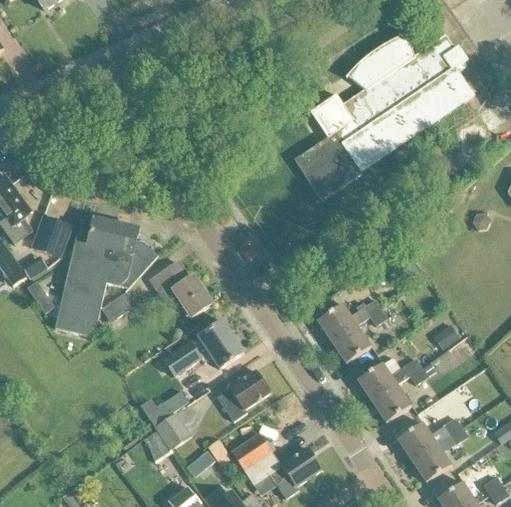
[(37,0),(44,9),(56,0),(37,0)]
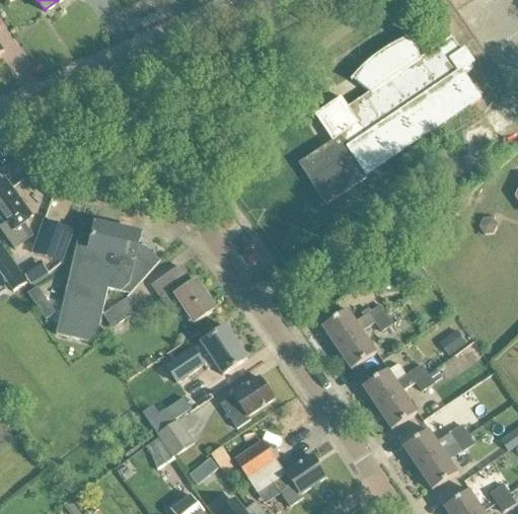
[(307,157),(334,199),(497,95),(476,63),(488,57),(477,41),(472,45),(463,31),(435,50),(422,30),(360,70),(373,90),(358,100),(352,91),(323,109),(341,136),(307,157)]
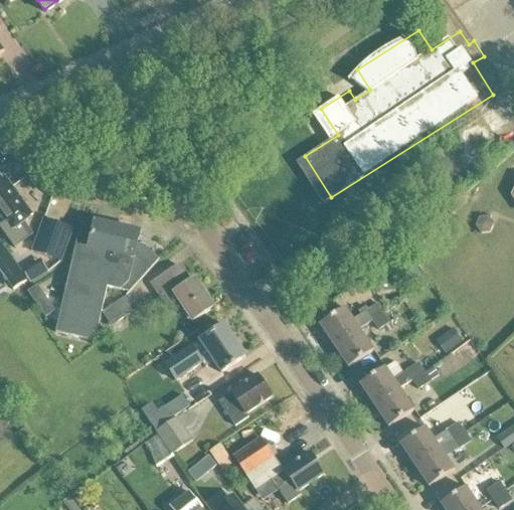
[(0,215),(3,219),(0,221),(0,225),(13,245),(32,232),(23,220),(33,213),(18,192),(5,174),(2,176),(0,173),(0,215)]
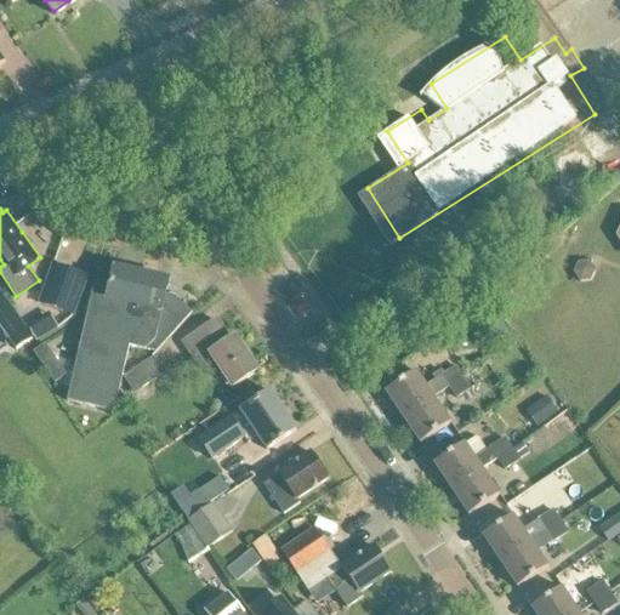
[(578,257),(573,266),(579,277),(590,275),(595,265),(589,256),(578,257)]
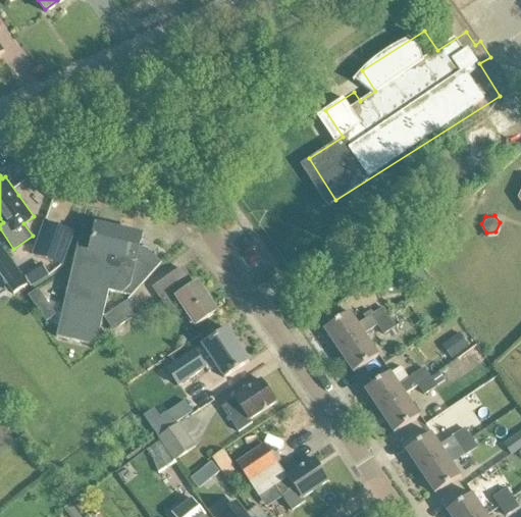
[(60,263),(72,229),(43,218),(31,253),(60,263)]
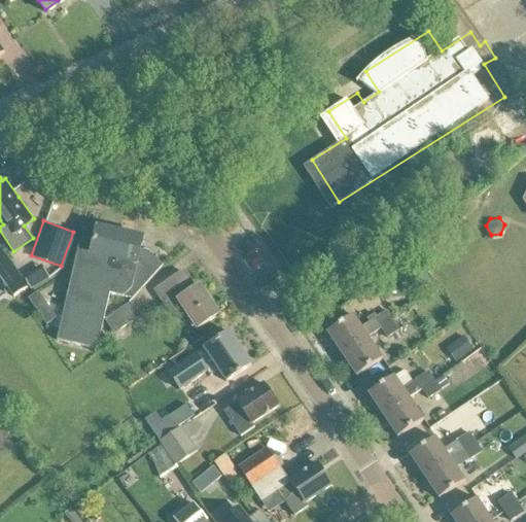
[(141,235),(82,221),(56,337),(96,346),(108,289),(132,296),(161,263),(146,248),(139,246),(141,235)]
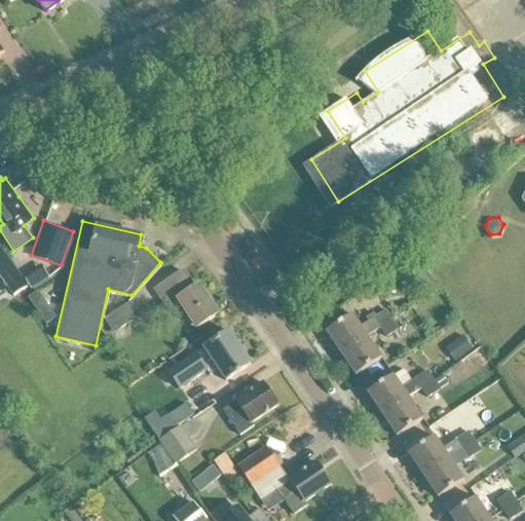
[(0,277),(11,294),(27,284),(0,245),(0,277)]
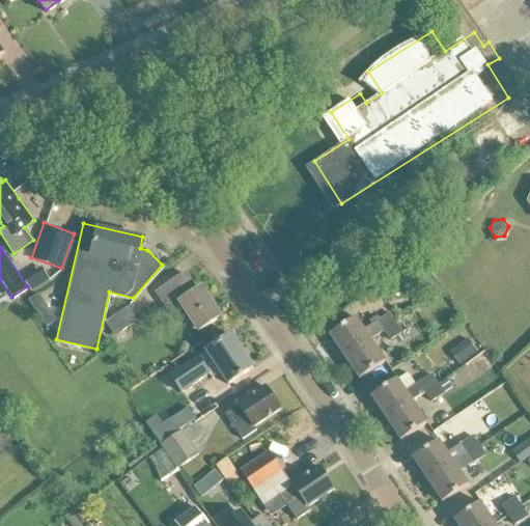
[(195,287),(184,271),(156,289),(170,311),(182,304),(198,328),(219,314),(199,285),(195,287)]
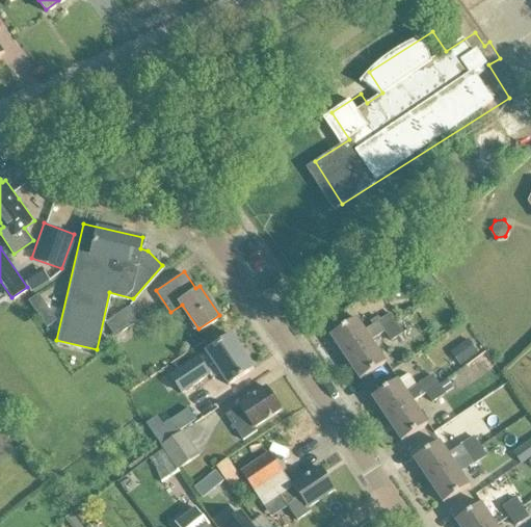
[(430,274),(414,285),(420,294),(436,284),(430,274)]
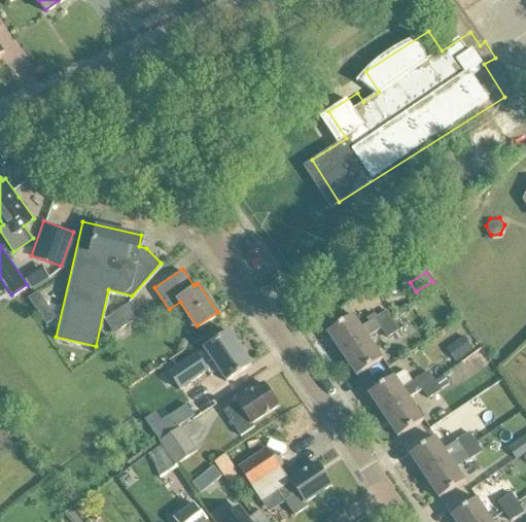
[(27,298),(32,304),(42,297),(37,290),(27,298)]
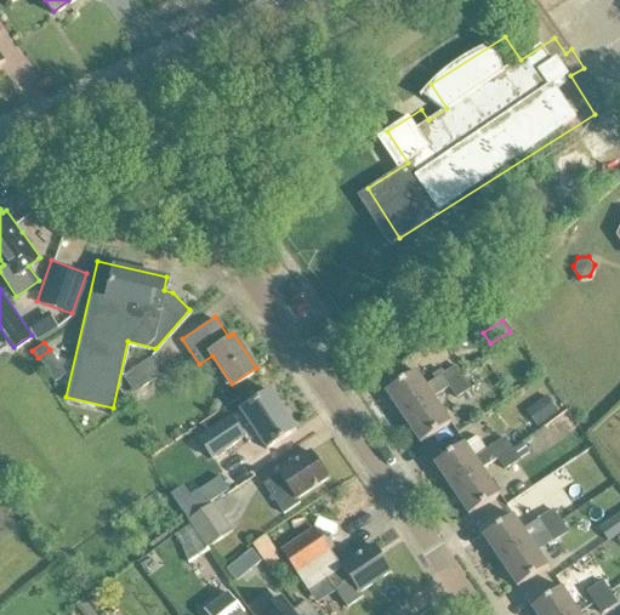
[(38,358),(43,365),(55,357),(50,349),(38,358)]
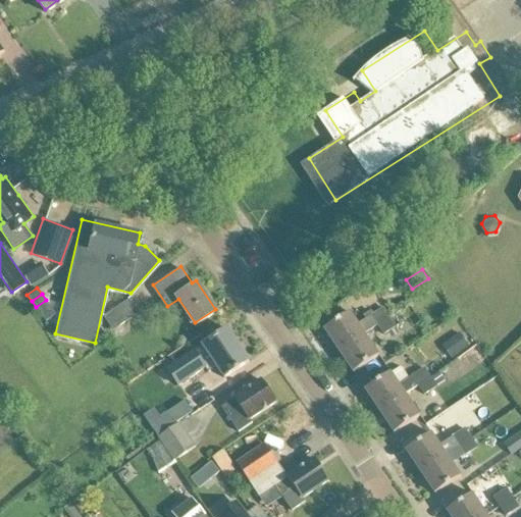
[(126,297),(102,314),(111,328),(137,311),(126,297)]
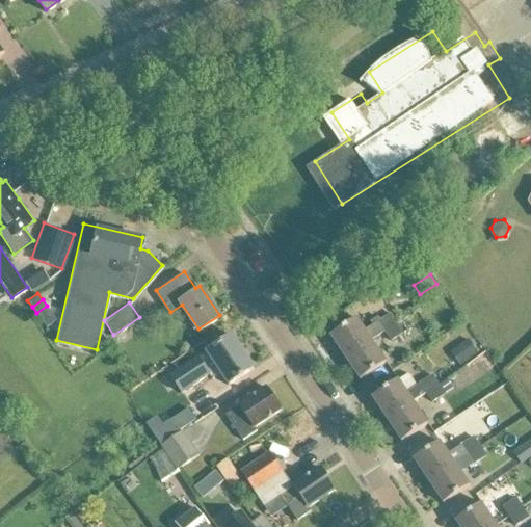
[(36,313),(41,319),(51,312),(47,306),(36,313)]
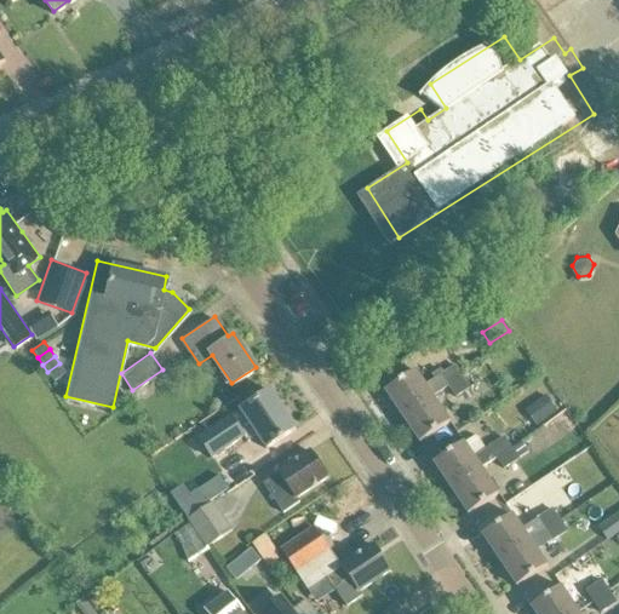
[(447,383),(462,373),(453,362),(424,382),(414,367),(383,388),(401,413),(431,392),(447,383)]
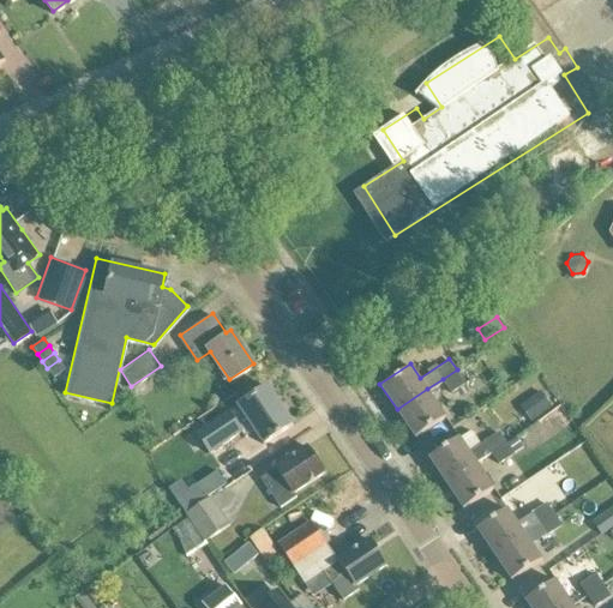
[(47,368),(53,375),(65,368),(59,360),(47,368)]
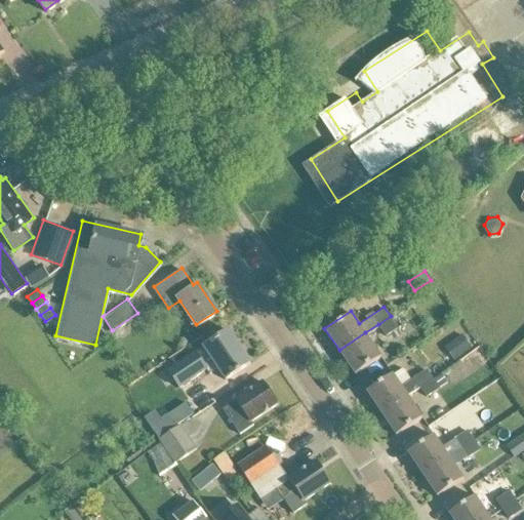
[(391,316),(378,324),(385,332),(396,325),(391,316)]
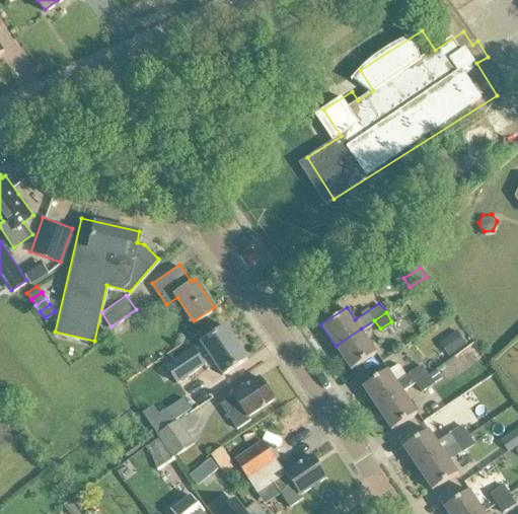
[(246,356),(225,324),(200,341),(201,342),(194,347),(193,346),(165,364),(176,381),(203,363),(206,367),(214,362),(222,373),(246,356)]
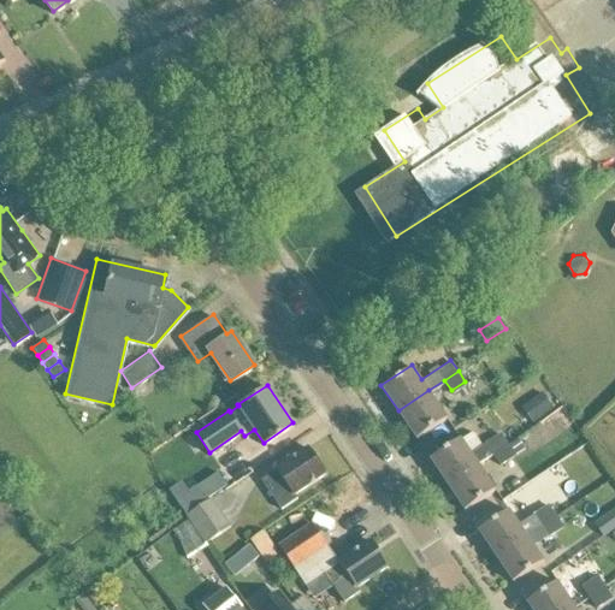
[(542,389),(520,404),(532,420),(553,406),(542,389)]
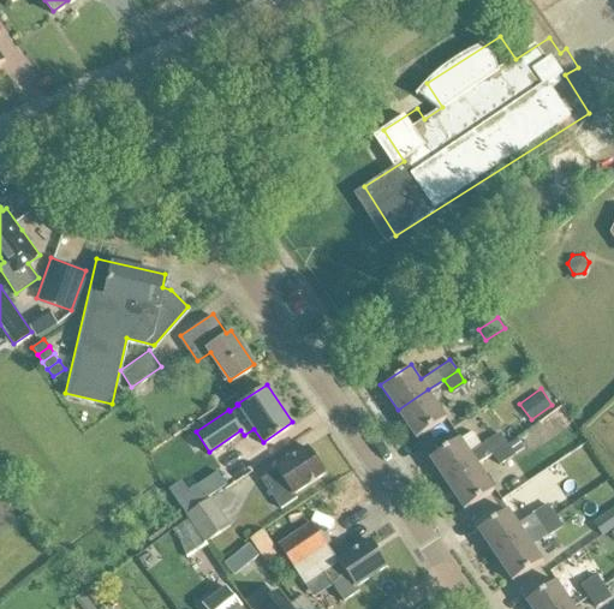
[(428,389),(398,410),(415,436),(446,415),(428,389)]
